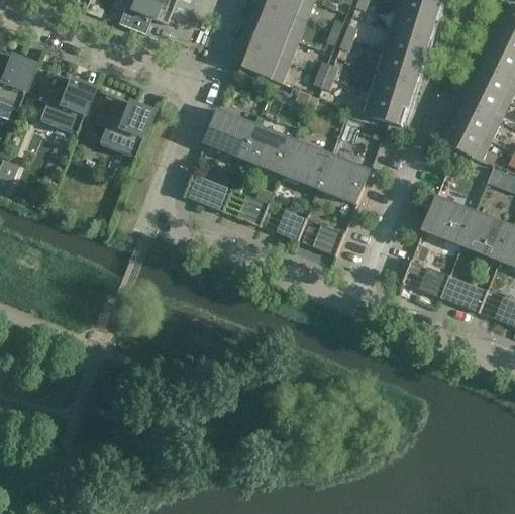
[(125,0),(123,7),(113,3),(107,20),(138,32),(145,16),(165,24),(174,0),(125,0)]
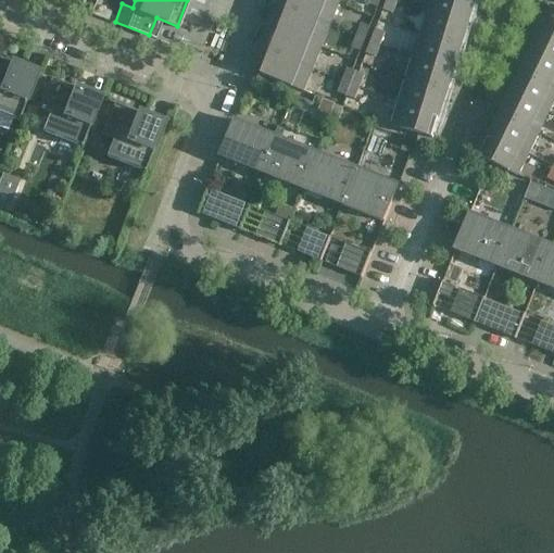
[(337,0),(288,0),(286,5),(328,22),(337,0)]
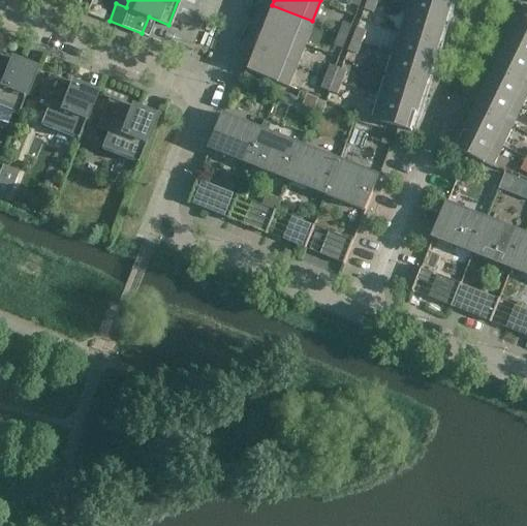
[(372,10),(376,0),(366,0),(364,7),(372,10)]
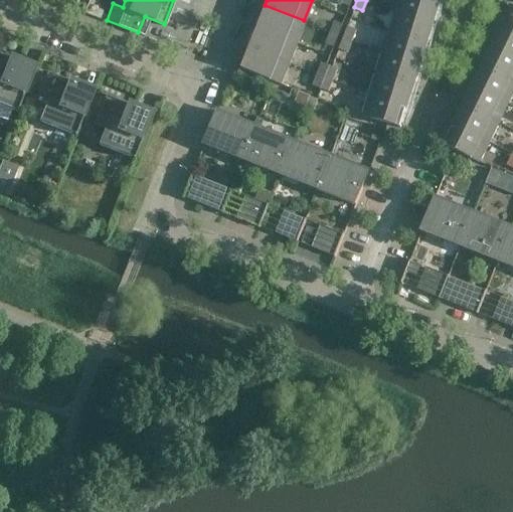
[(438,0),(396,0),(393,9),(432,20),(438,0)]
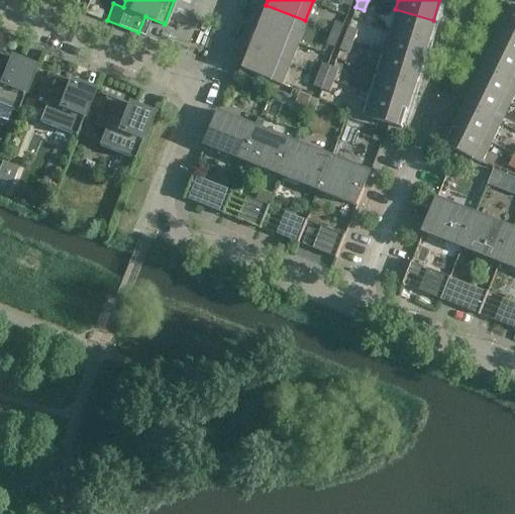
[(502,24),(514,30),(514,5),(512,4),(502,24)]
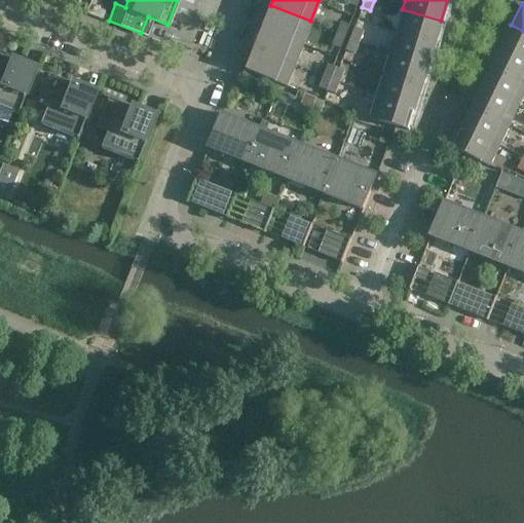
[(310,21),(270,5),(262,26),(302,42),(310,21)]
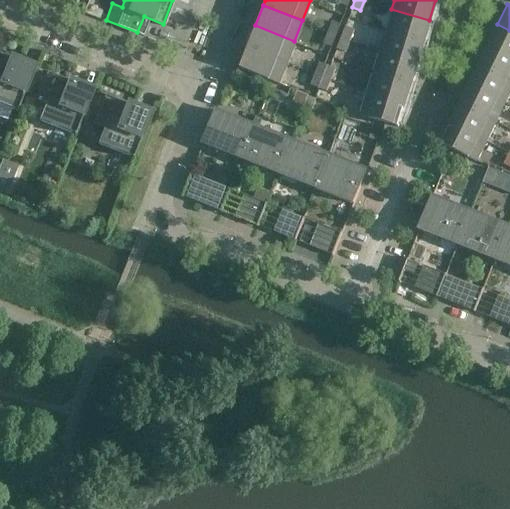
[(429,20),(391,9),(385,30),(422,41),(429,20)]
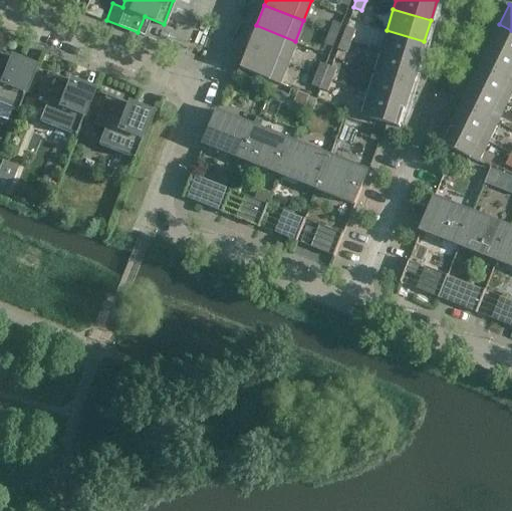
[(332,19),(328,30),(336,34),(340,23),(332,19)]
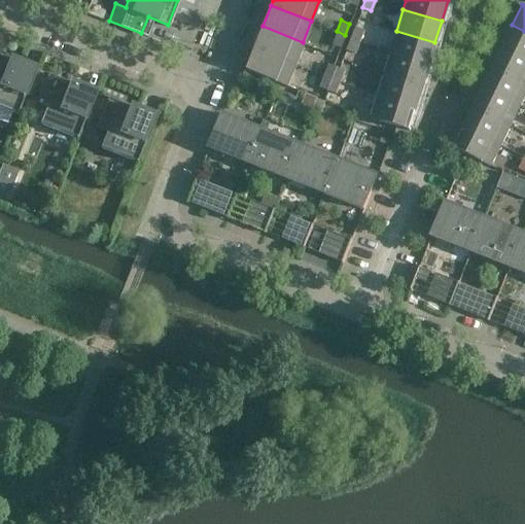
[(524,31),(512,25),(502,45),(524,56),(524,31)]
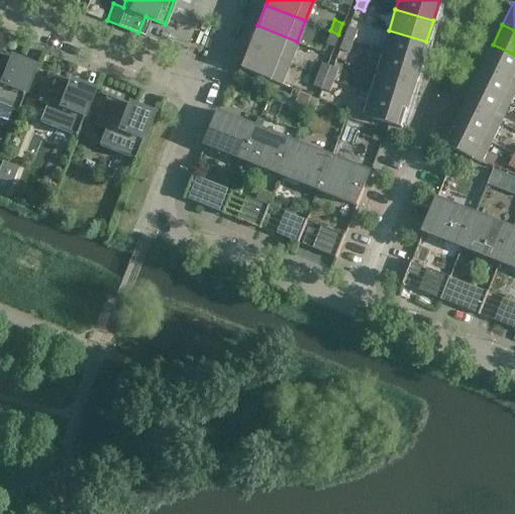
[(297,41),(258,25),(249,45),(289,62),(297,41)]
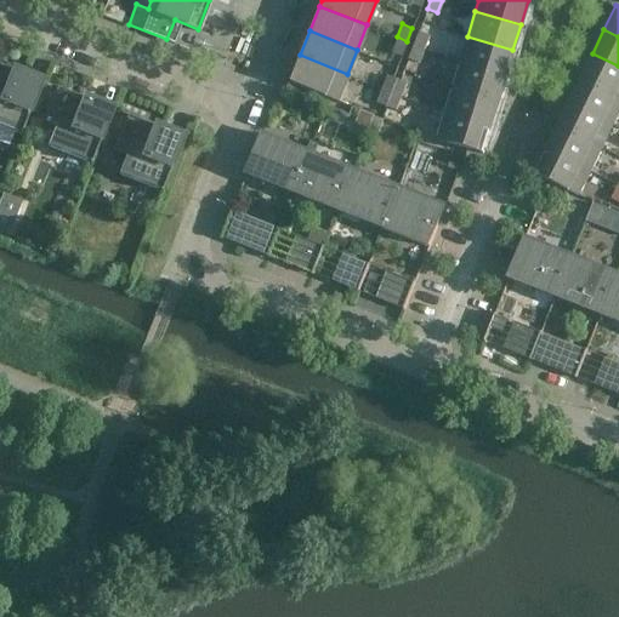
[(419,30),(414,44),(424,47),(429,34),(419,30)]
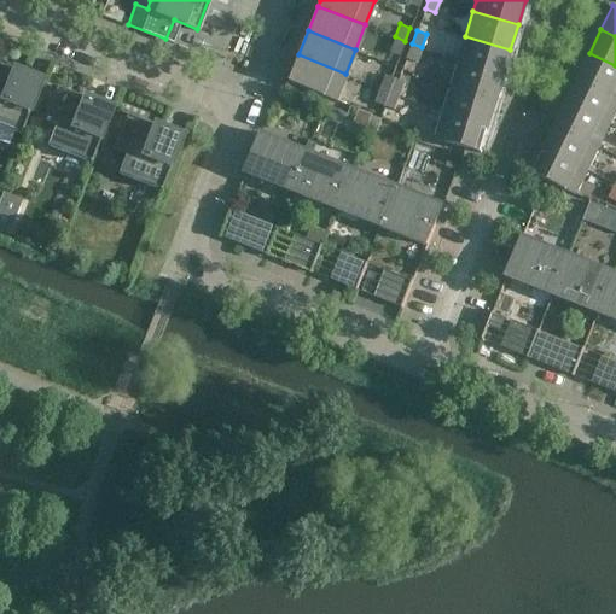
[(405,41),(395,36),(389,51),(400,54),(405,41)]
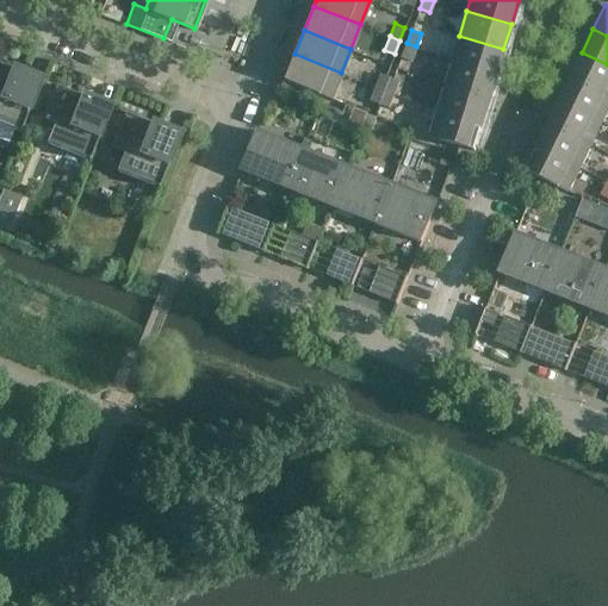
[(503,49),(459,36),(451,60),(496,74),(503,49)]
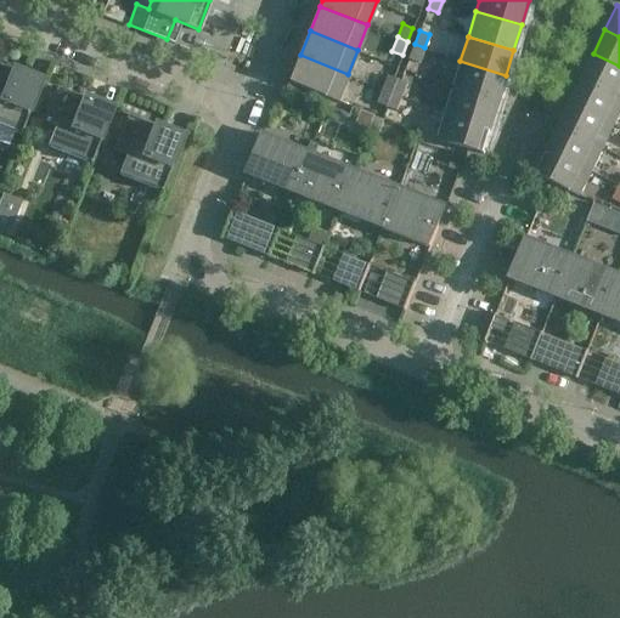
[(424,47),(415,44),(409,57),(420,61),(424,47)]
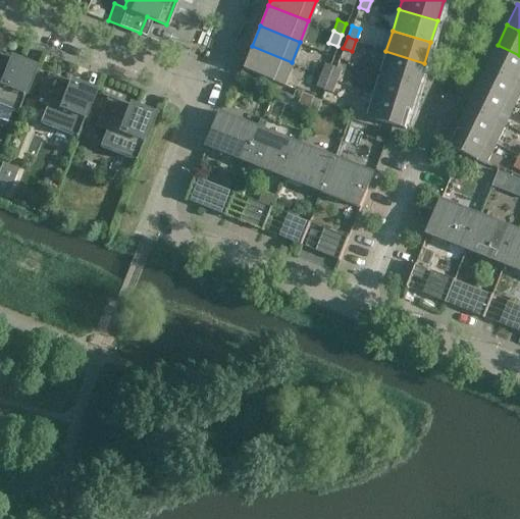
[(519,55),(498,45),(487,64),(519,80),(519,55)]
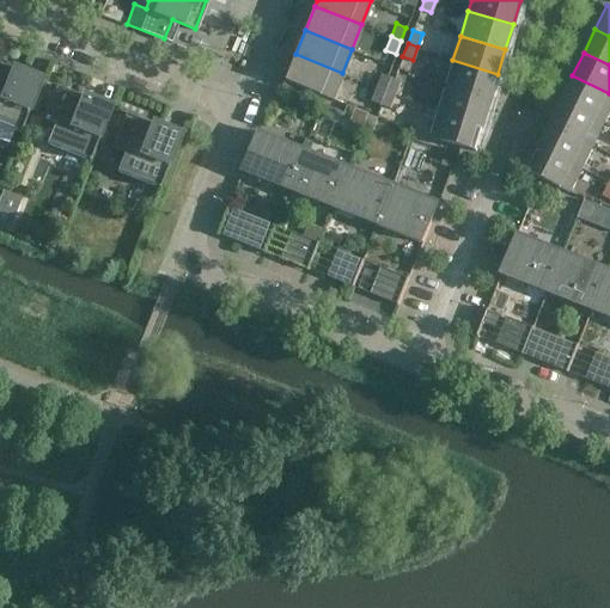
[(333,97),(342,73),(296,54),(286,79),(333,97)]
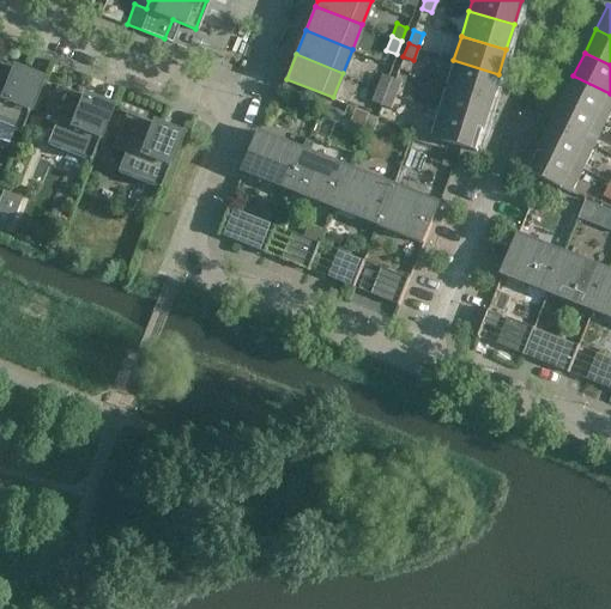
[(453,60),(446,85),(490,99),(498,74),(453,60)]
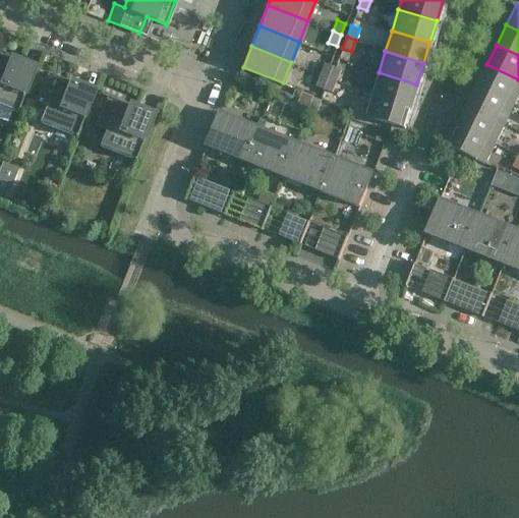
[(0,105),(14,110),(14,112),(15,113),(33,69),(9,60),(10,58),(0,54),(0,105)]
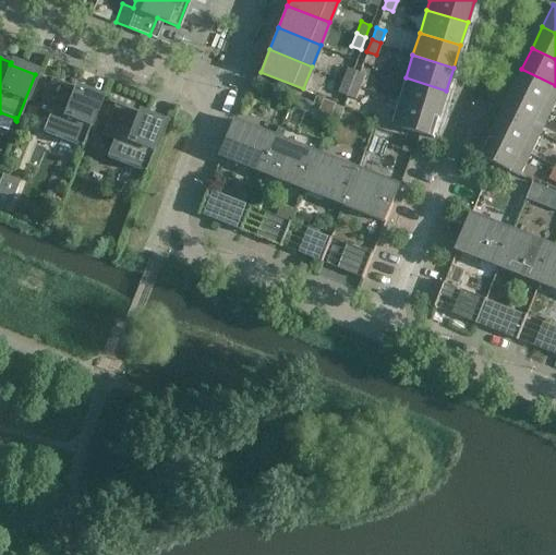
[(343,65),(339,77),(348,81),(353,69),(343,65)]
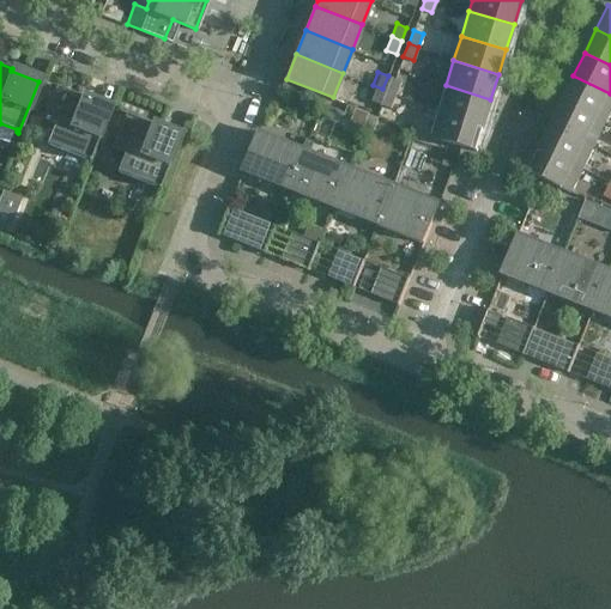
[(398,79),(388,75),(382,89),(393,92),(398,79)]
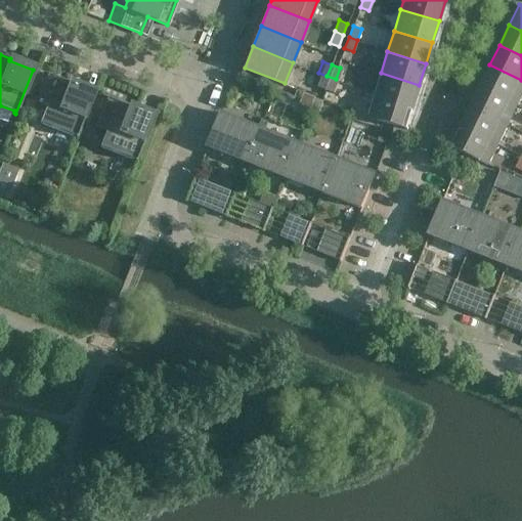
[(521,89),(521,80),(489,64),(480,85),(516,102),(521,89)]
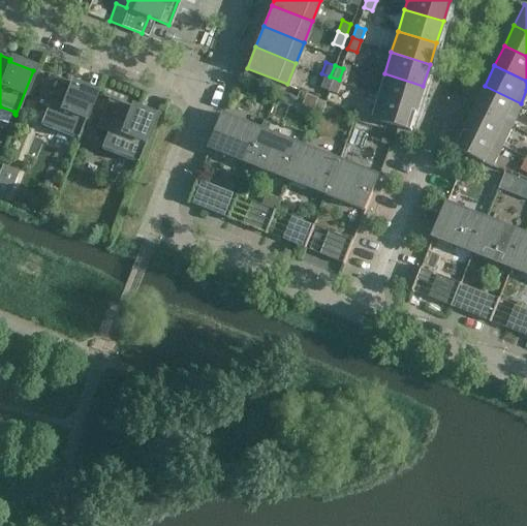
[(55,76),(56,75),(45,71),(34,102),(45,106),(39,122),(75,136),(74,137),(75,138),(93,94),(69,85),(70,83),(55,76)]
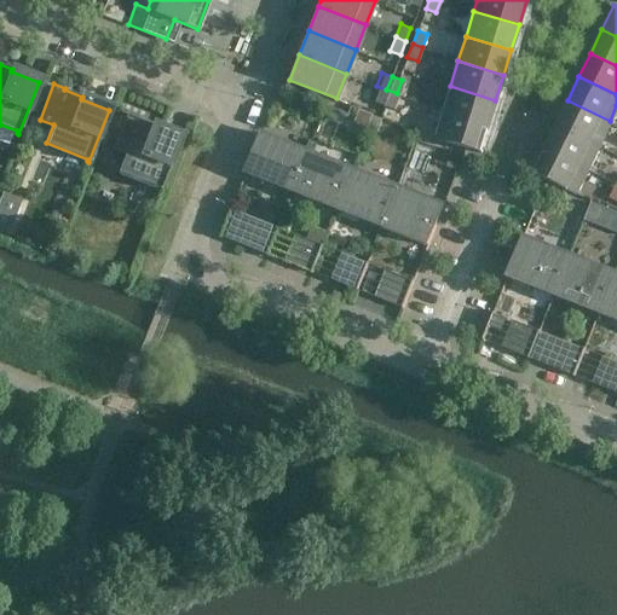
[(386,90),(376,86),(372,99),(381,103),(386,90)]
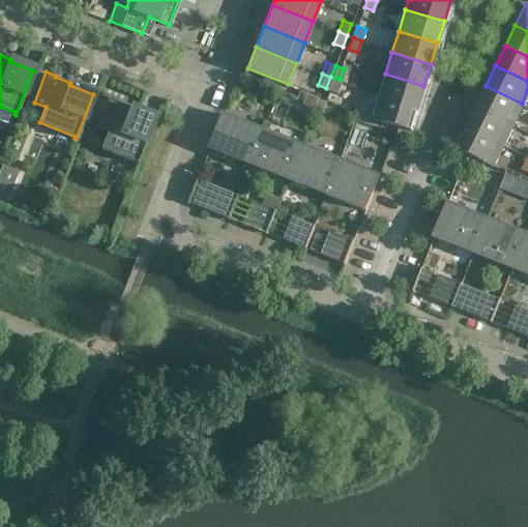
[(423,86),(385,74),(379,95),(417,107),(423,86)]
